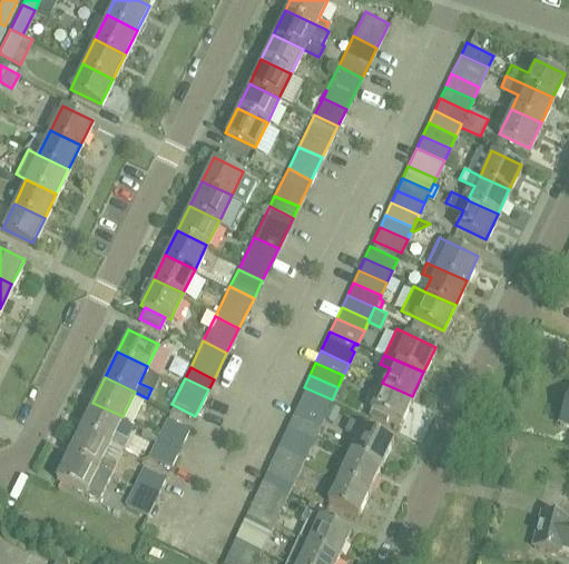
[(370,408),(400,422),(412,396),(382,383),(370,408)]
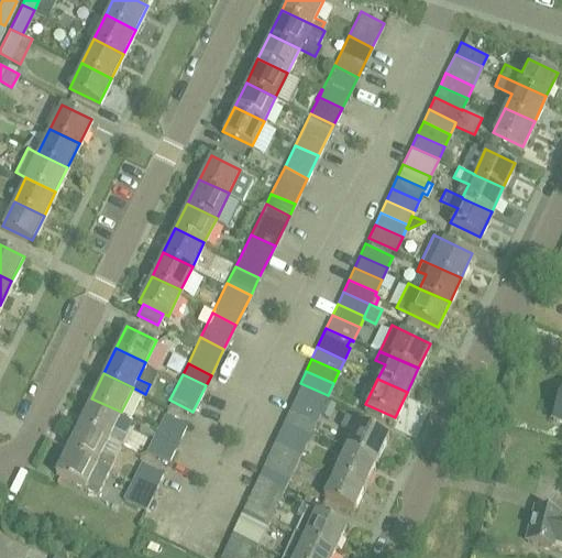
[(300,383),(295,395),(322,407),(328,395),(300,383)]
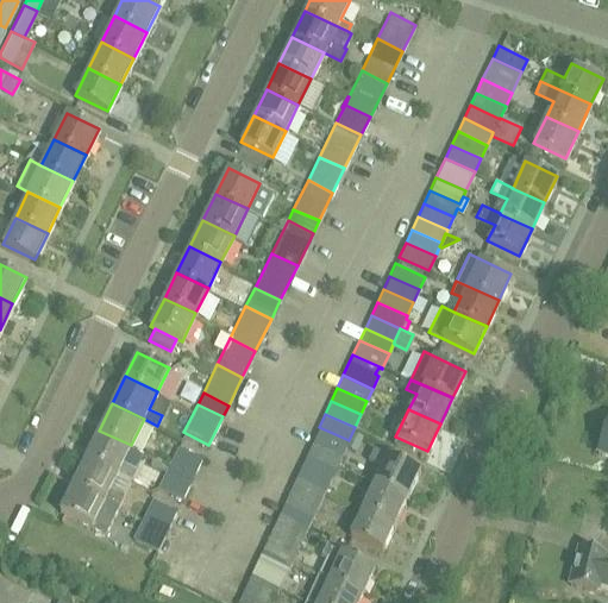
[(607,422),(597,450),(607,453),(607,422)]
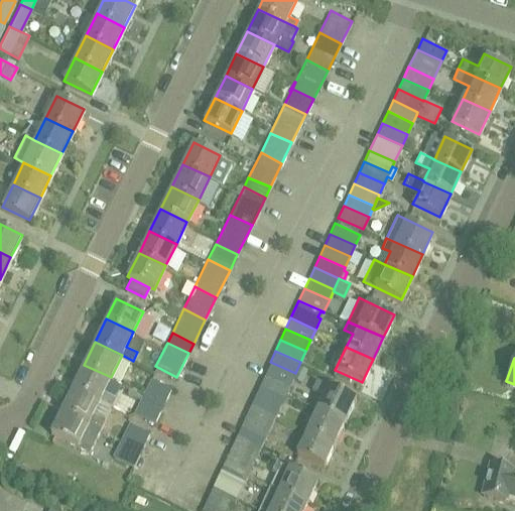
[(270,362),(265,373),(290,384),(295,373),(270,362)]
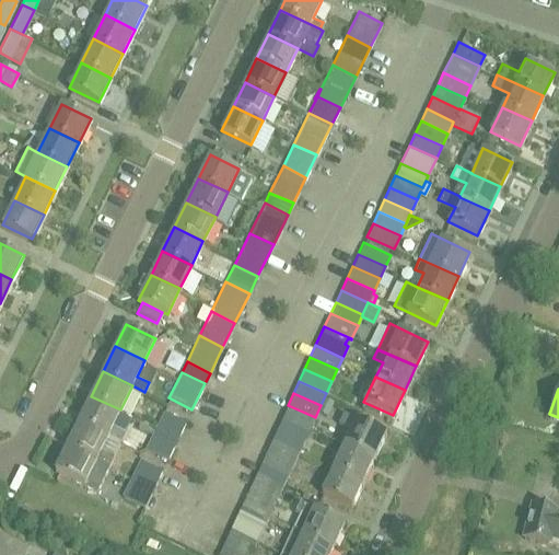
[(91,396),(79,420),(108,435),(120,441),(126,430),(113,425),(120,409),(91,396)]
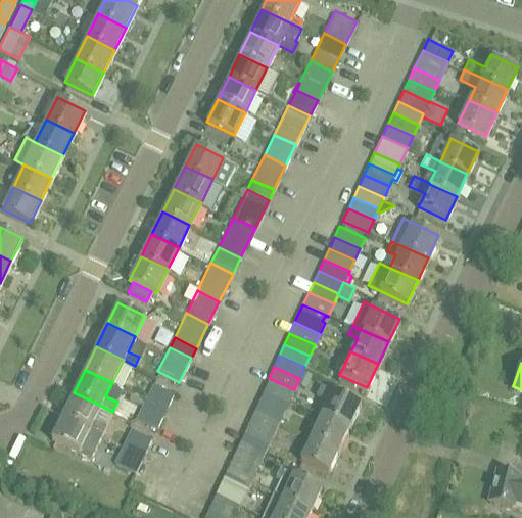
[(269,378),(264,389),(288,401),(294,389),(269,378)]
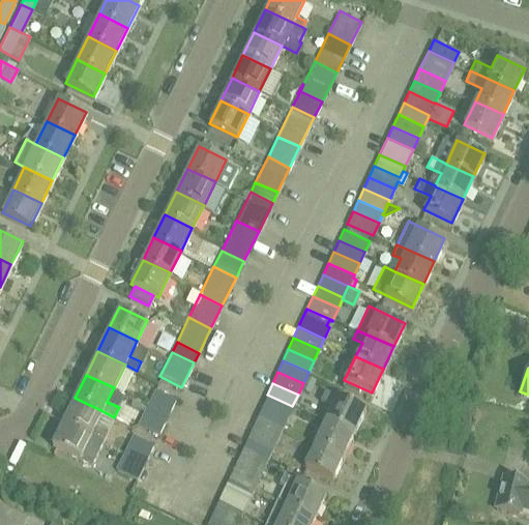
[(143,410),(166,419),(176,398),(154,387),(143,410)]
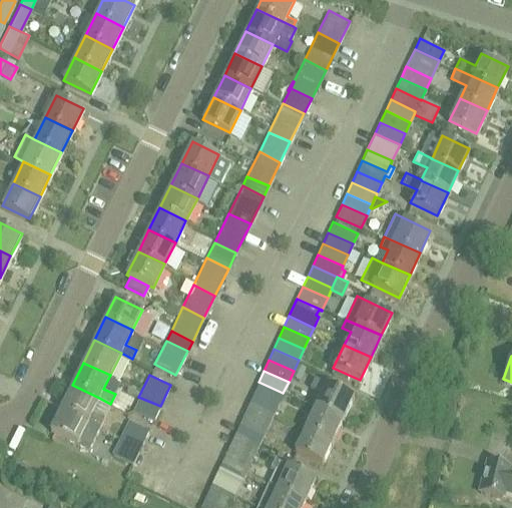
[(316,405),(343,417),(353,395),(315,377),(311,386),(323,391),(316,405)]
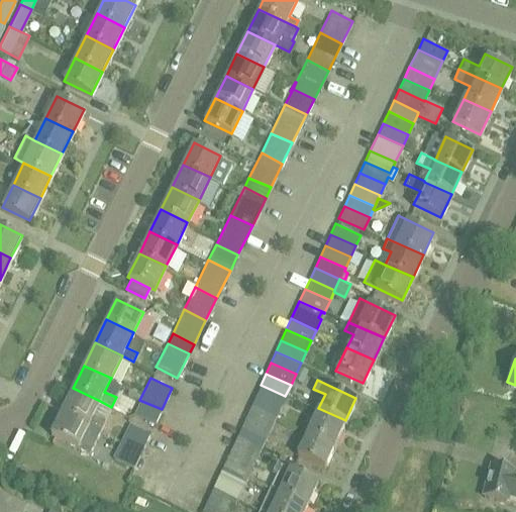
[(261,385),(251,402),(277,414),(285,396),(261,385)]
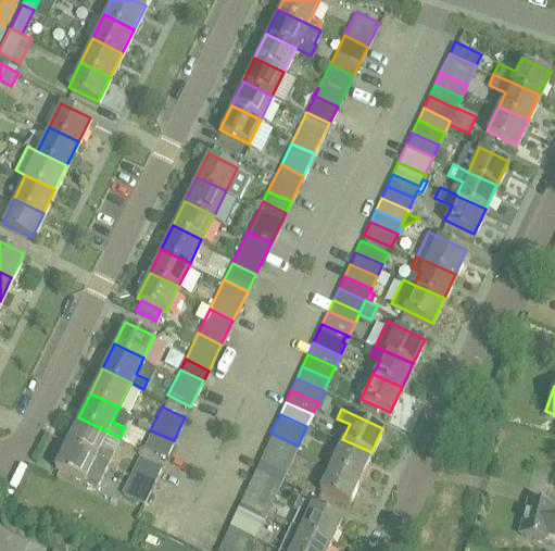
[(66,441),(108,461),(113,451),(100,446),(108,431),(78,417),(66,441)]
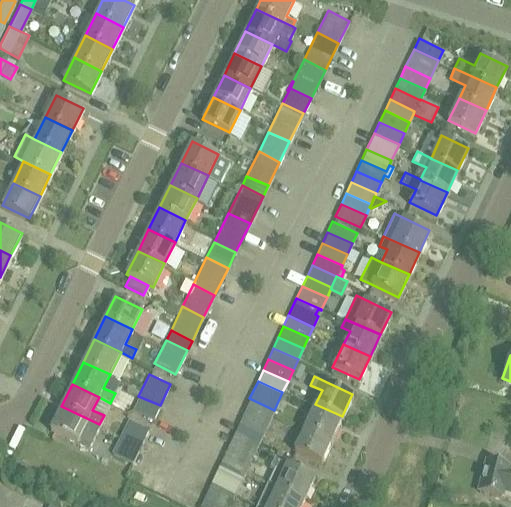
[(133,407),(154,418),(160,405),(138,396),(133,407)]
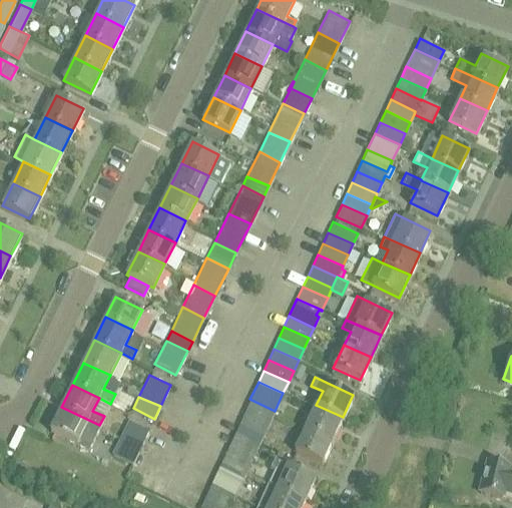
[(249,399),(244,410),(270,421),(275,411),(249,399)]
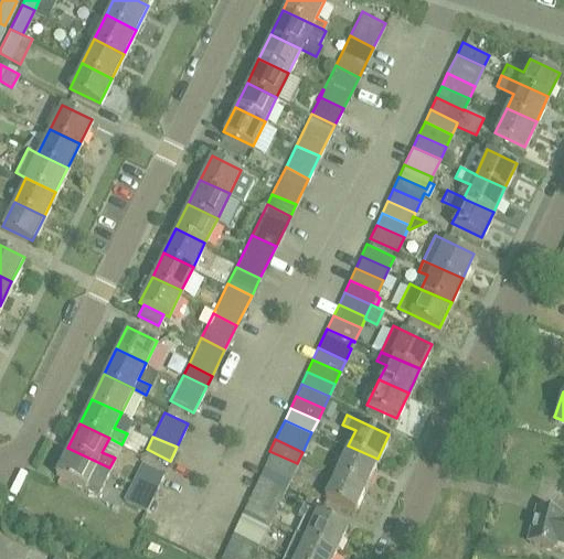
[(337,471),(365,484),(378,459),(348,445),(337,471)]
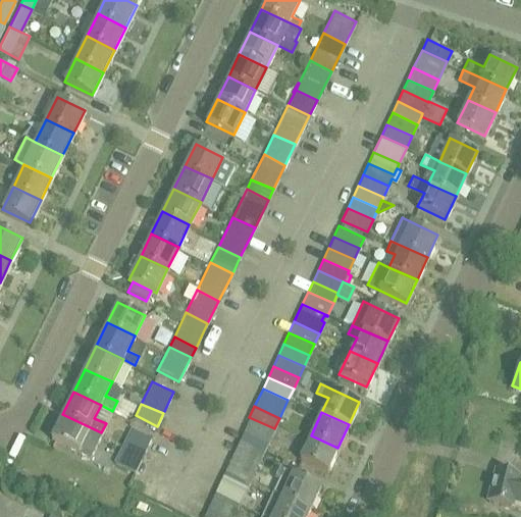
[(51,436),(90,456),(101,432),(62,414),(51,436)]
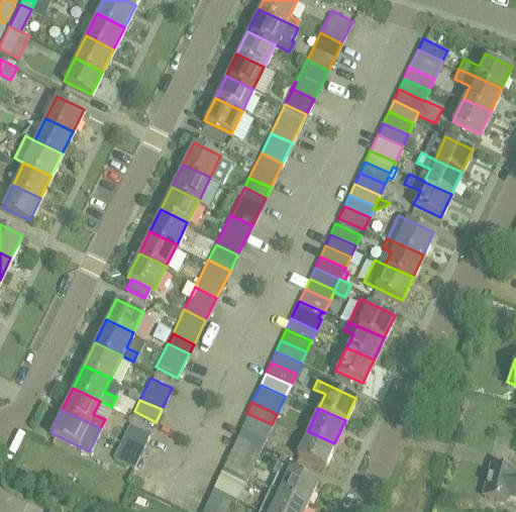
[(246,413),(241,424),(267,435),(272,424),(246,413)]
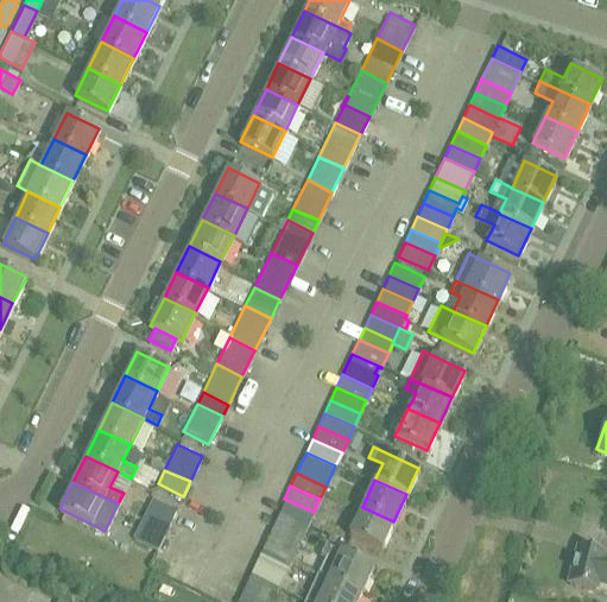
[(145,508),(170,521),(176,508),(151,496),(145,508)]
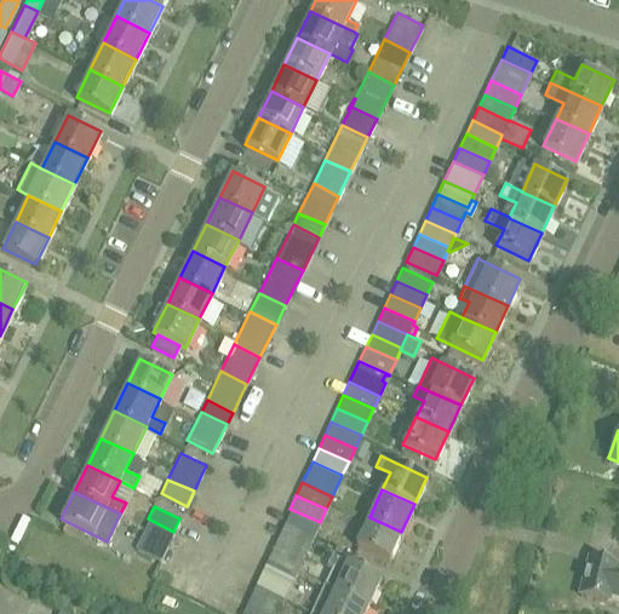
[(290,509),(284,522),(314,535),(320,522),(290,509)]
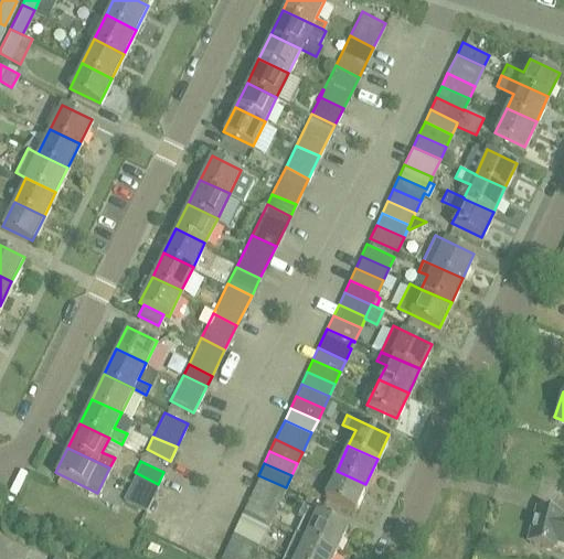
[(325,495),(354,508),(365,484),(337,471),(325,495)]
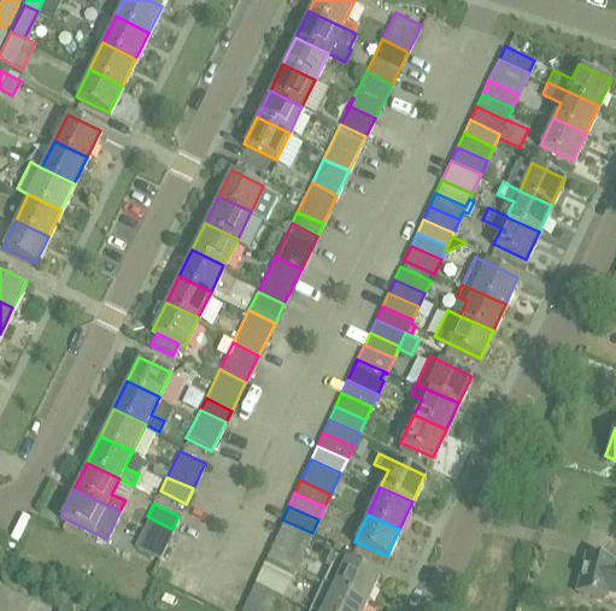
[(134,544),(159,557),(172,529),(147,516),(134,544)]
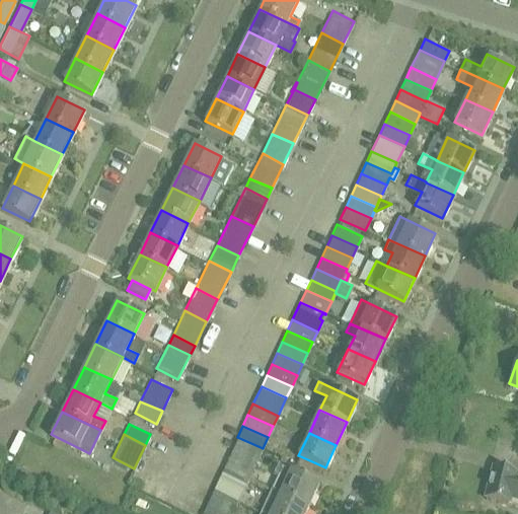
[(237,437),(232,448),(257,459),(263,448),(237,437)]
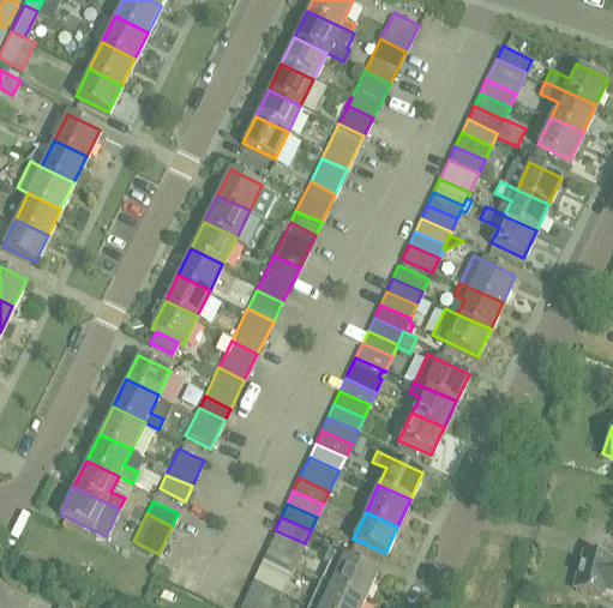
[(275,530),(269,543),(299,557),(305,543),(275,530)]
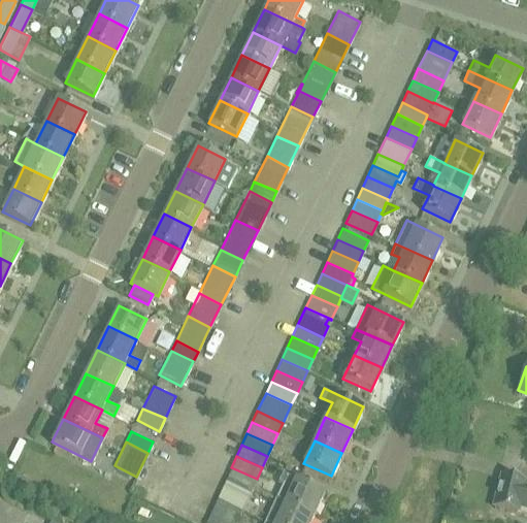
[(231,467),(226,479),(251,490),(257,479),(231,467)]
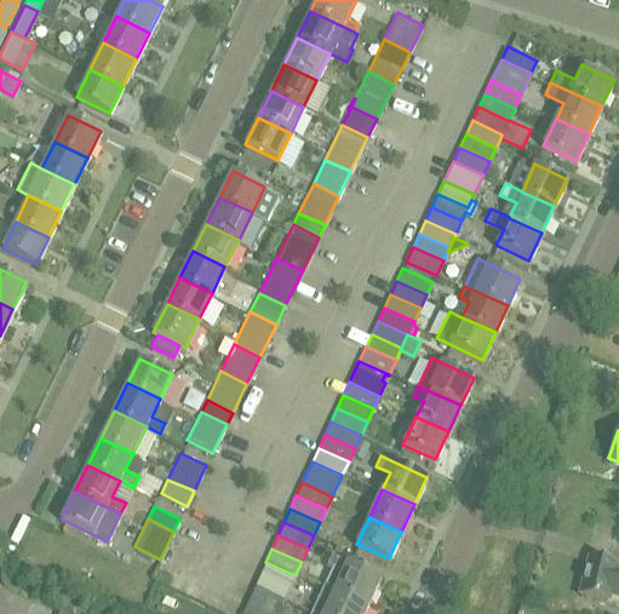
[(322,584),(368,604),(380,577),(332,554),(327,564),(331,567),(322,584)]
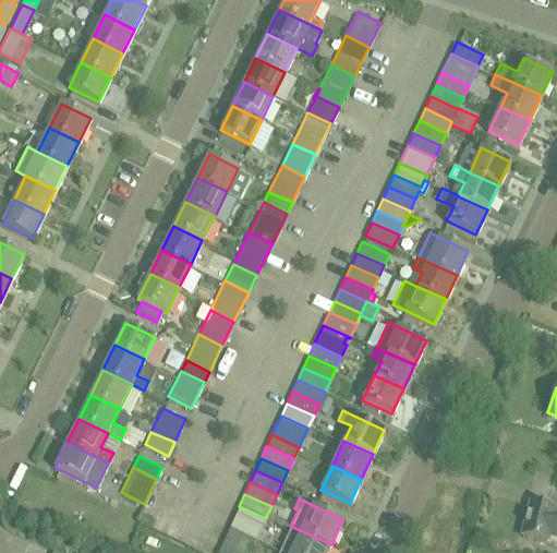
[(556,541),(556,506),(531,500),(522,533),(546,540),(547,539),(556,541)]
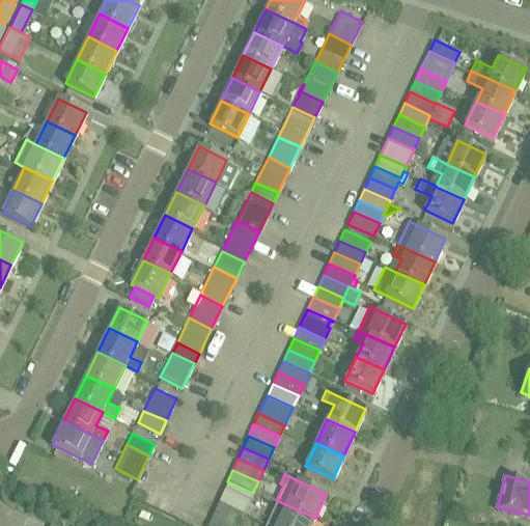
[(227,481),(219,499),(244,511),(255,517),(259,506),(249,501),(252,493),(227,481)]
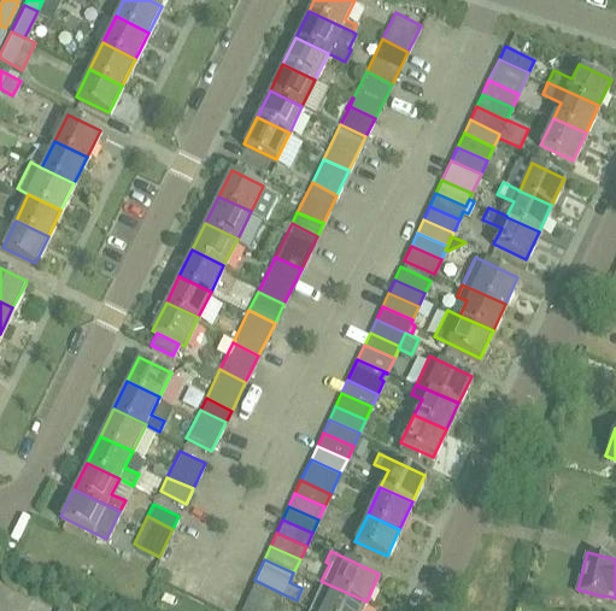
[(247,594),(277,607),(283,594),(254,580),(247,594)]
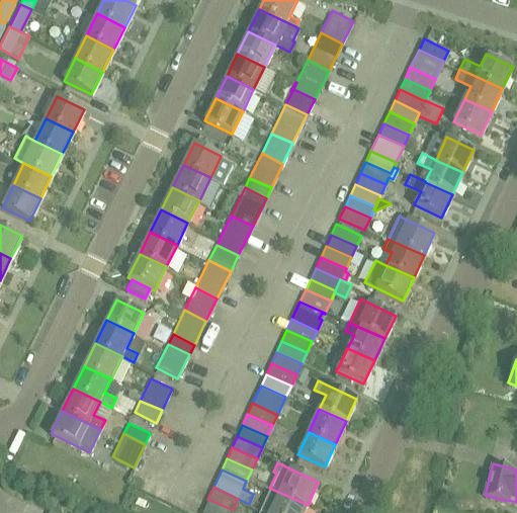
[(258,510),(265,512),(303,512),(308,505),(269,488),(268,488),(258,510)]
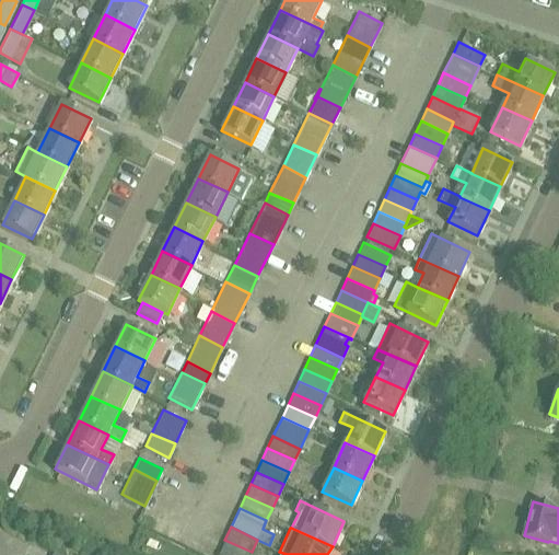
[(219,552),(225,554),(249,554),(252,552),(224,540),(219,552)]
